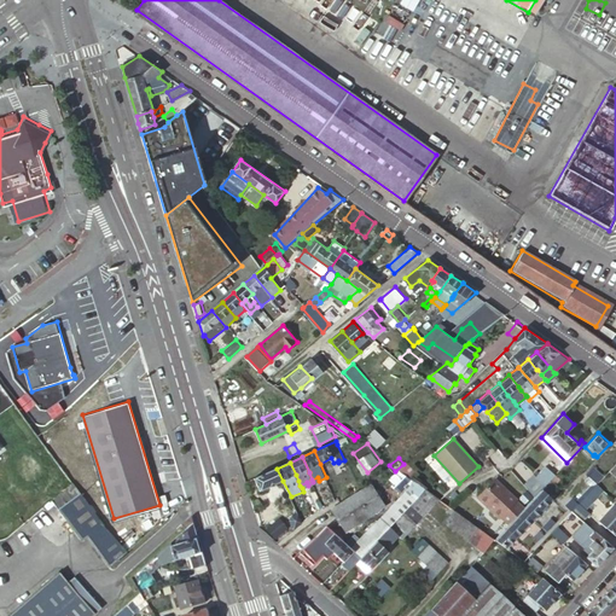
[(536,475),(547,483),(556,475),(546,465),(536,475)]
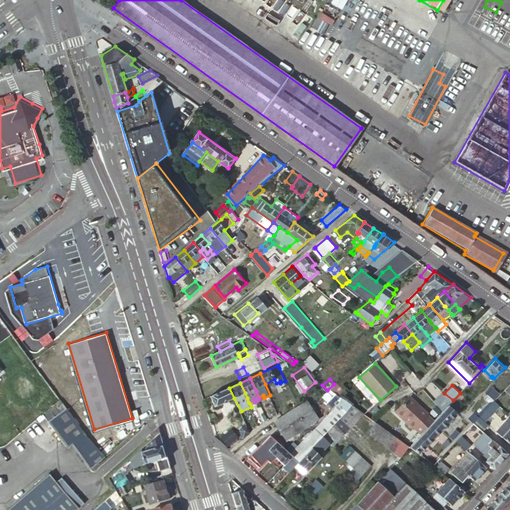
[(498,391),(492,386),(486,392),(489,394),(492,397),(492,398),(498,391)]
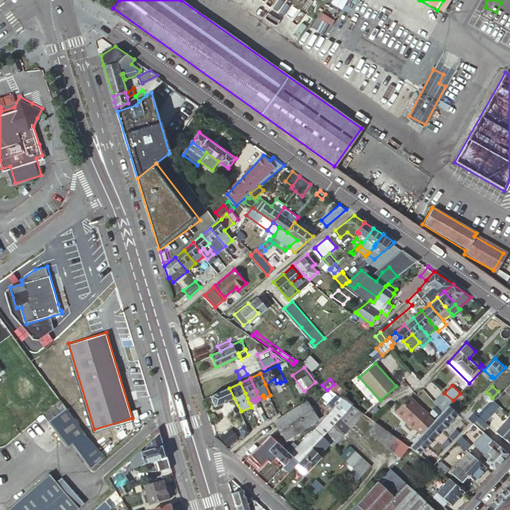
[(234,398),(229,388),(211,396),(216,406),(234,398)]
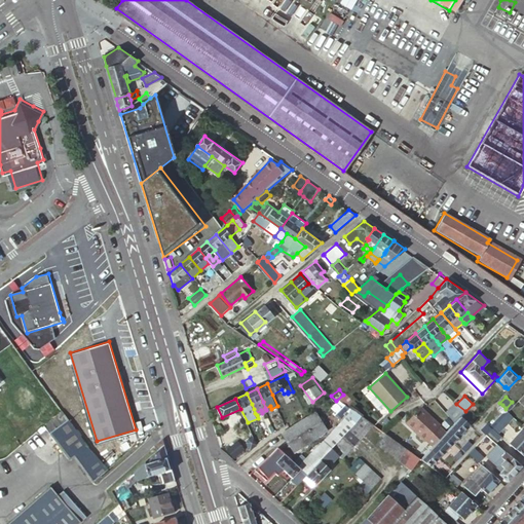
[(339,401),(337,402),(331,406),(339,419),(350,408),(339,401)]
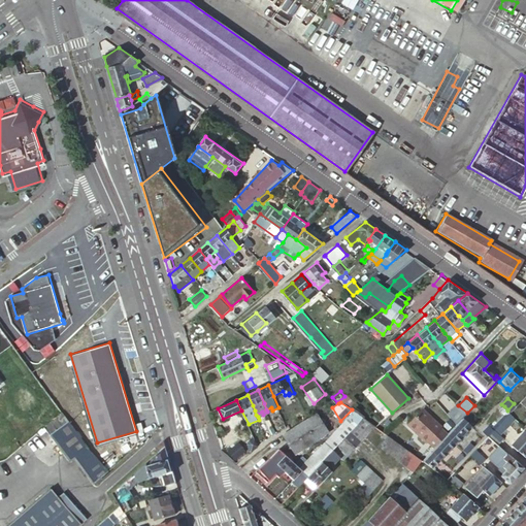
[(448,414),(457,424),(467,413),(458,405),(456,403),(448,414)]
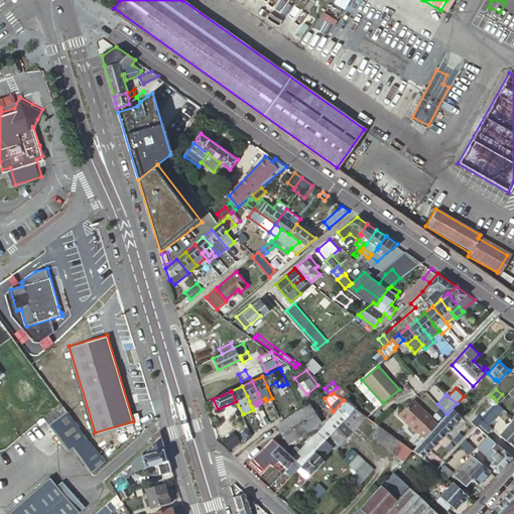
[(464,396),(457,403),(462,408),(469,401),(464,396)]
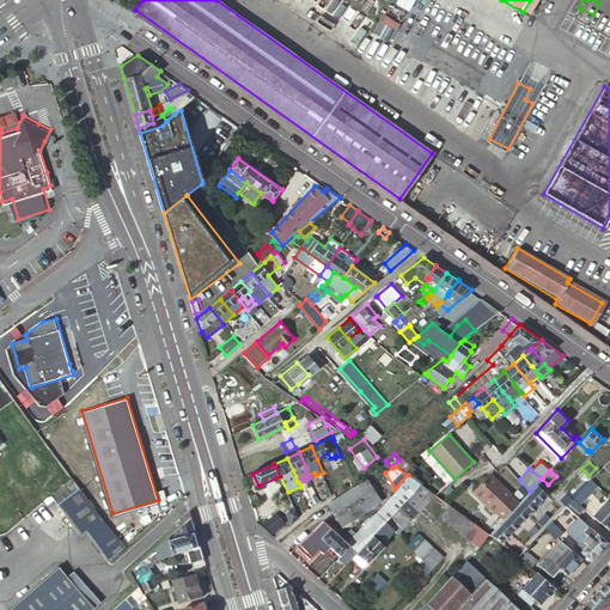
[(512,493),(490,473),(474,490),(495,511),(496,510),(505,518),(511,512),(519,504),(520,502),(511,494),(512,493)]
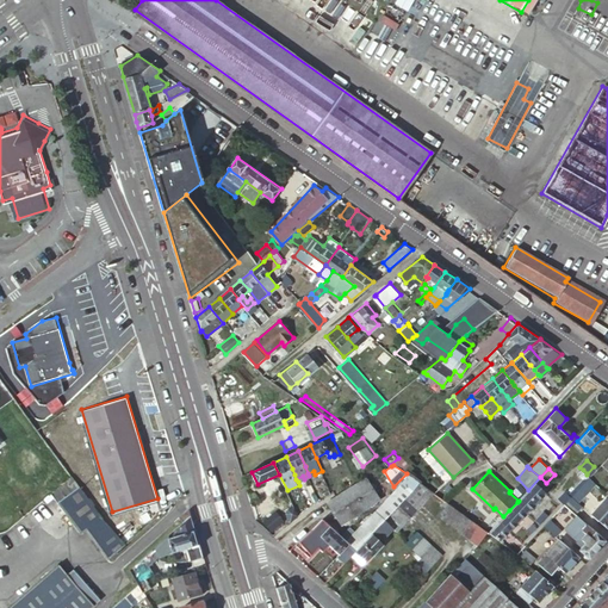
[(581,485),(590,476),(587,475),(587,473),(584,477),(581,481),(578,483),(581,485)]
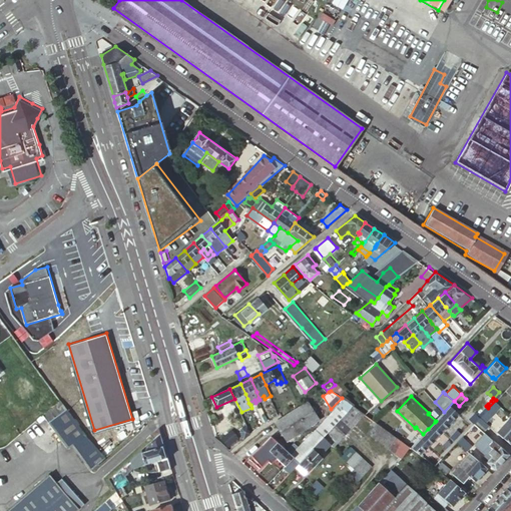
[(487,409),(493,414),(501,405),(496,400),(488,408),(487,409)]
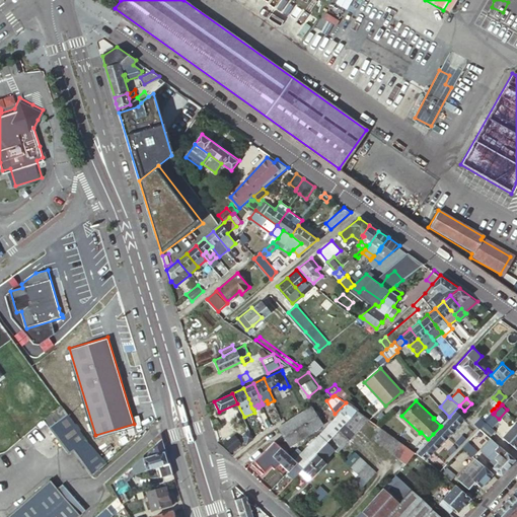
[(441,426),(440,427),(448,434),(464,418),(463,417),(467,414),(464,411),(459,405),(449,417),(441,426)]
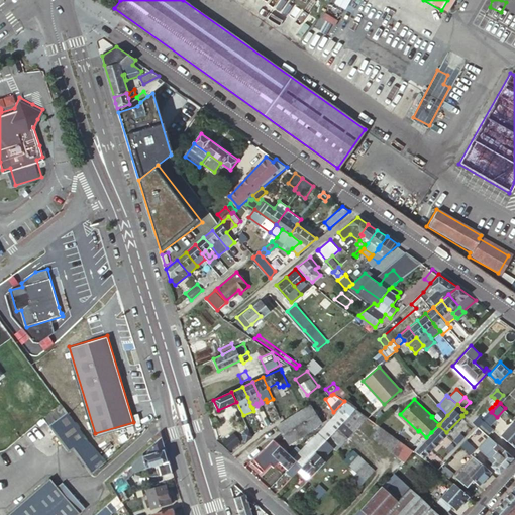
[(279,426),(290,443),(323,422),(311,405),(279,426)]
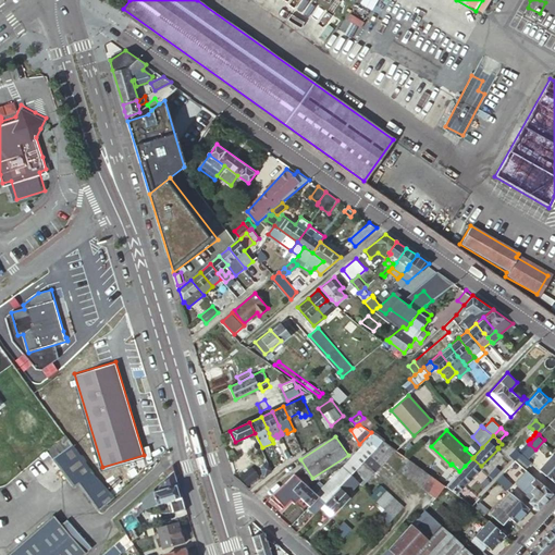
[(380,444),(383,441),(378,436),(371,443),(377,447),(380,444)]
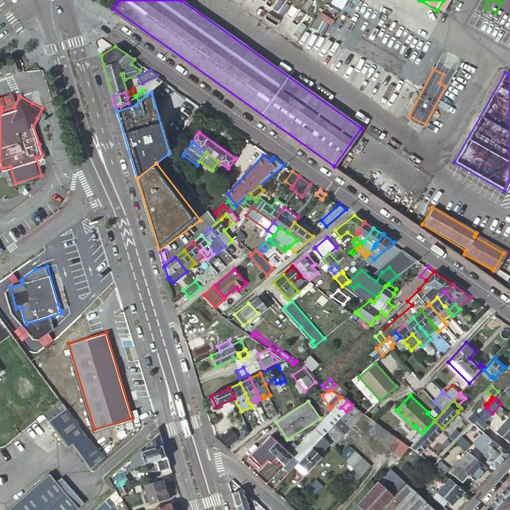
[(63,402),(46,415),(48,418),(50,420),(68,408),(63,402)]
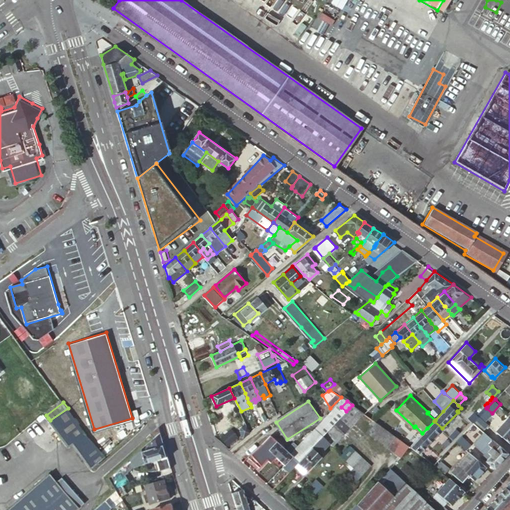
[(346,411),(341,407),(338,404),(310,435),(298,448),(292,454),(294,456),(286,464),(285,466),(290,472),(296,466),(299,462),(323,436),(334,424),(339,418),(344,413),(346,411)]
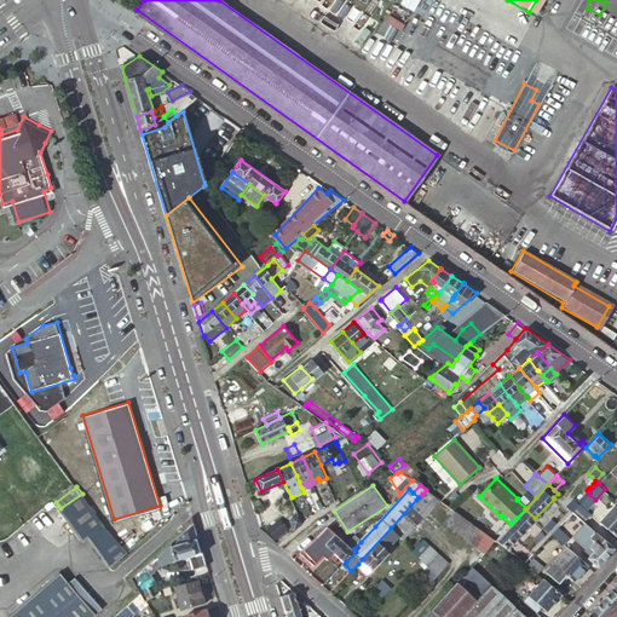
[(434,505),(439,500),(426,490),(422,494),(434,505)]
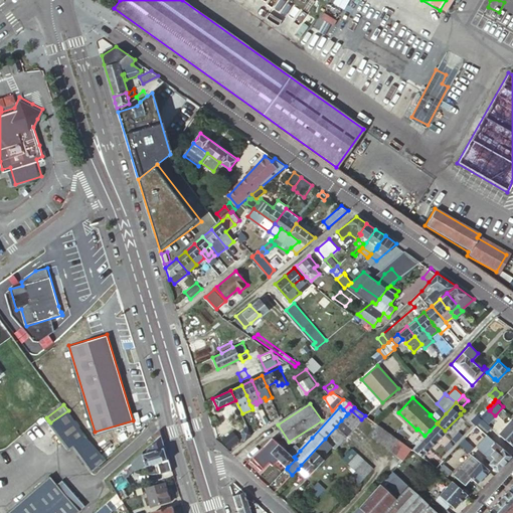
[(471,420),(476,424),(477,423),(489,410),(490,409),(488,407),(480,416),(477,413),(471,420)]
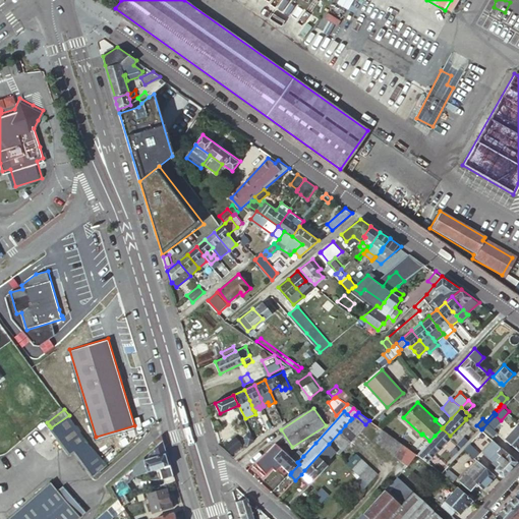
[(101,459),(69,415),(51,427),(67,451),(73,447),(76,451),(94,476),(106,465),(101,459)]
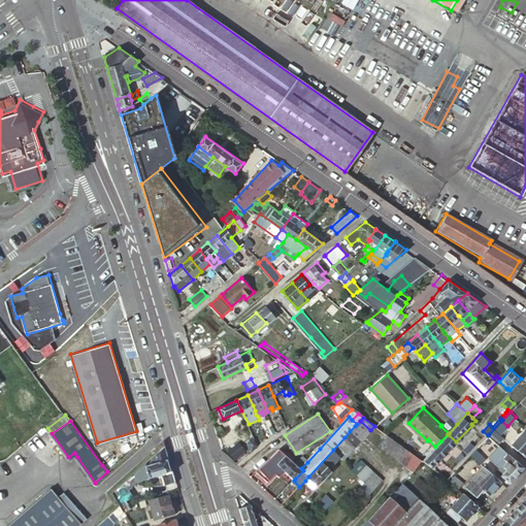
[(365,435),(370,430),(360,421),(357,424),(355,426),(365,435)]
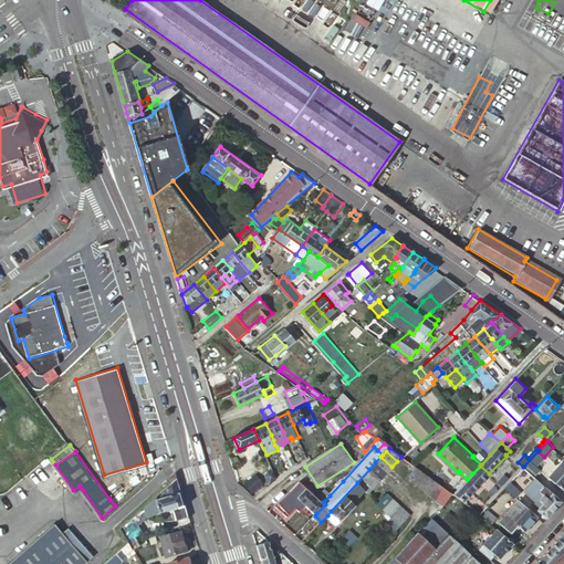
[(524,466),(534,474),(541,468),(536,465),(544,457),(538,451),(524,466)]
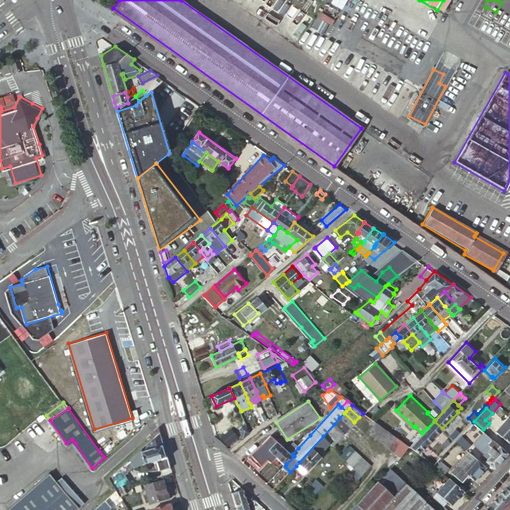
[(349,427),(354,422),(344,413),(339,418),(349,427)]
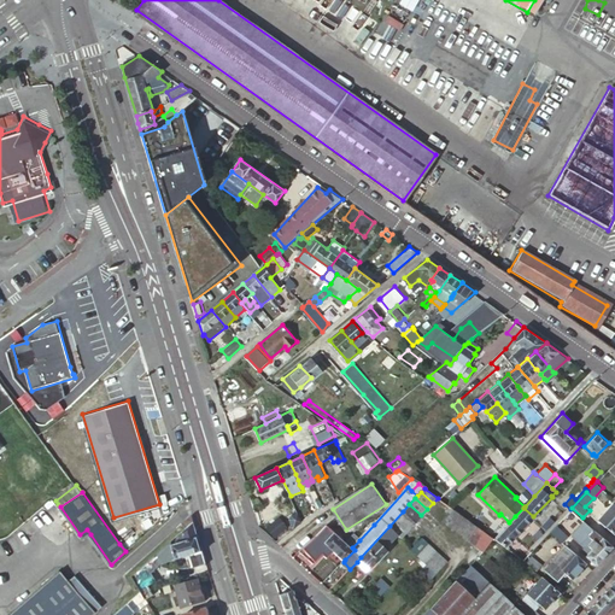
[(58,504),(56,501),(46,508),(50,511),(58,504)]
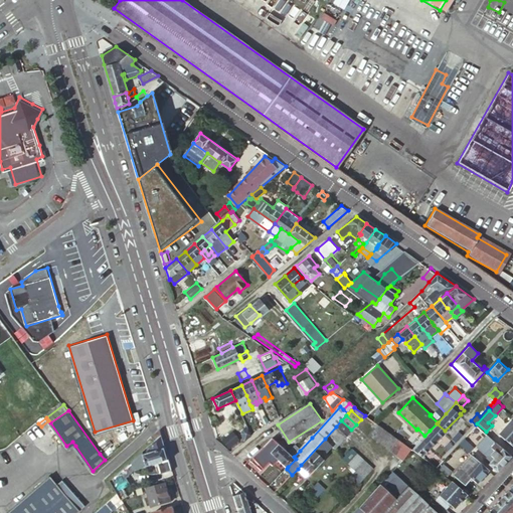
[(351,430),(341,420),(336,426),(346,436),(351,430)]
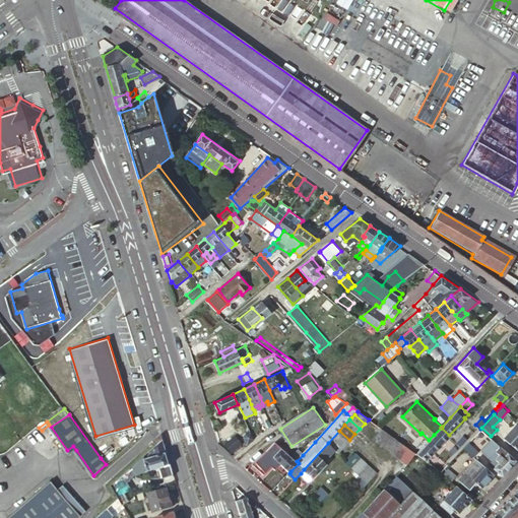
[(386,431),(380,428),(373,438),(379,442),(386,431)]
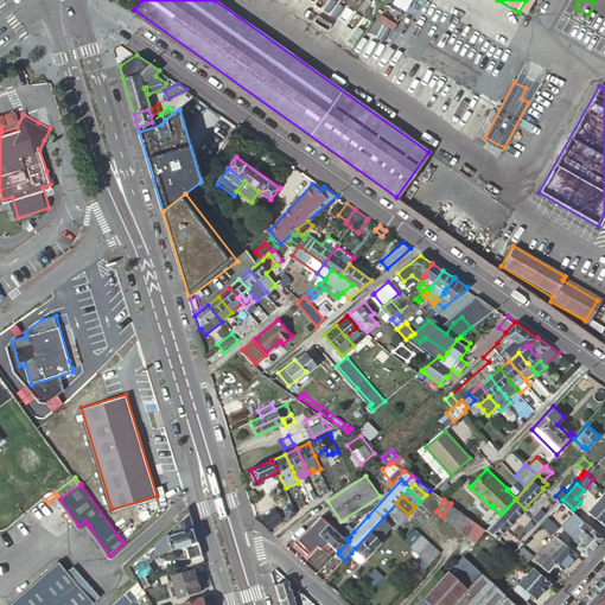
[(507,508),(516,517),(524,508),(515,500),(507,508)]
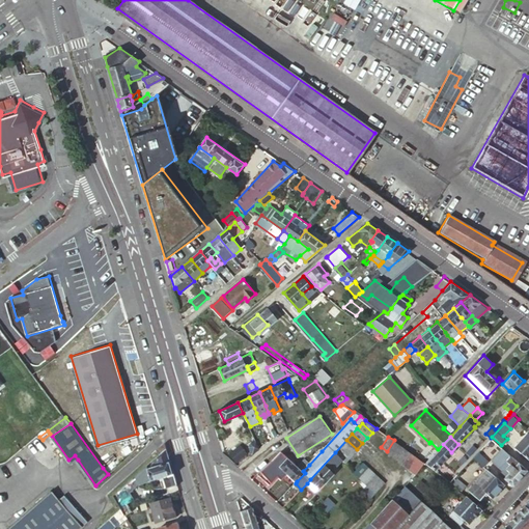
[(491,438),(474,456),(484,466),(488,461),(486,460),(482,456),(485,453),(490,456),(504,469),(501,473),(514,485),(528,470),(501,445),(492,437),(491,438)]
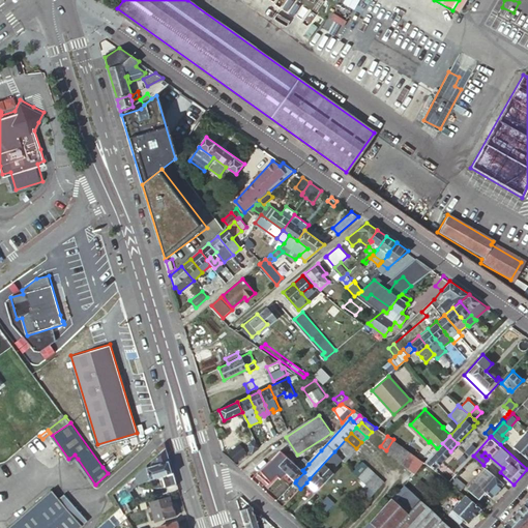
[(527,439),(523,436),(516,445),(521,450),(527,443),(527,439)]
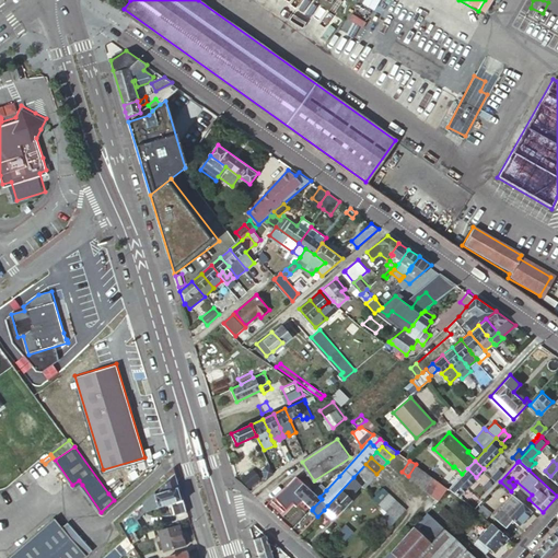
[(267,479),(275,473),(269,462),(262,468),(262,472),(267,479)]
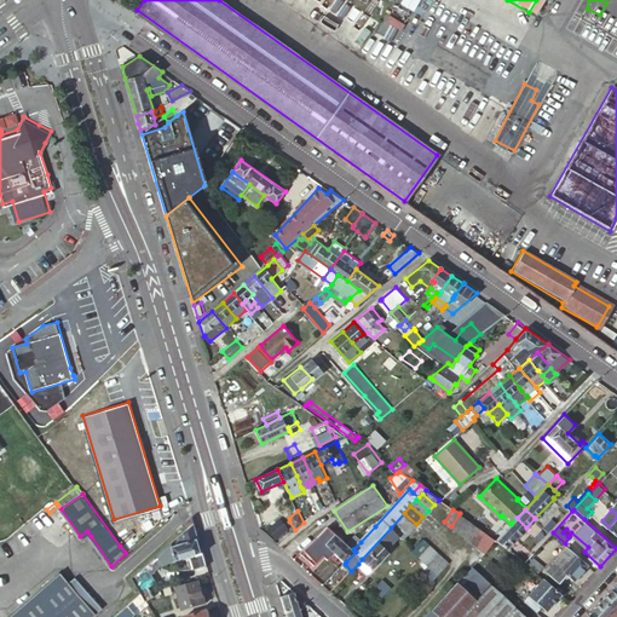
[(416,524),(404,513),(391,528),(398,535),(402,538),(403,537),(416,524)]
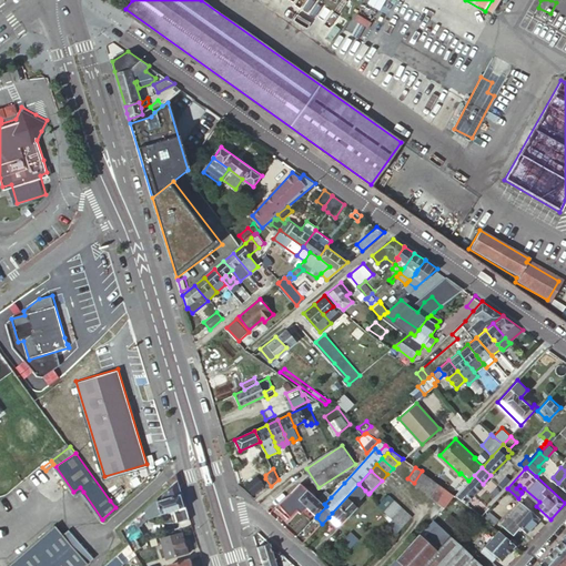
[(422,471),(414,483),(418,486),(427,475),(422,471)]
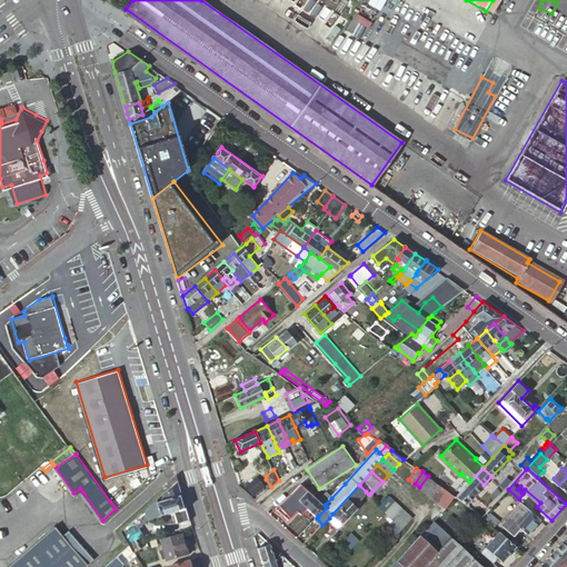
[(173,487),(180,481),(179,474),(170,483),(173,487)]
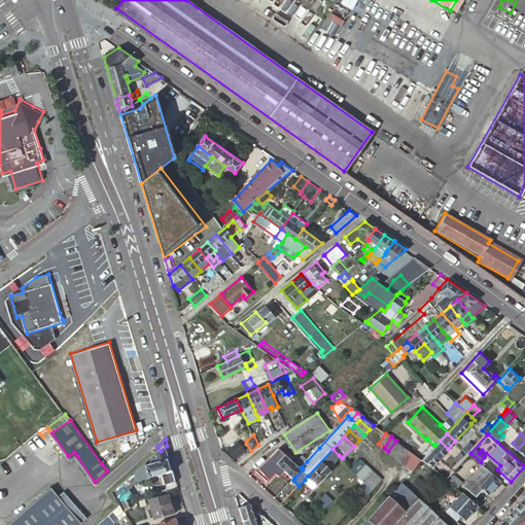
[(394,455),(401,445),(396,441),(388,451),(394,455)]
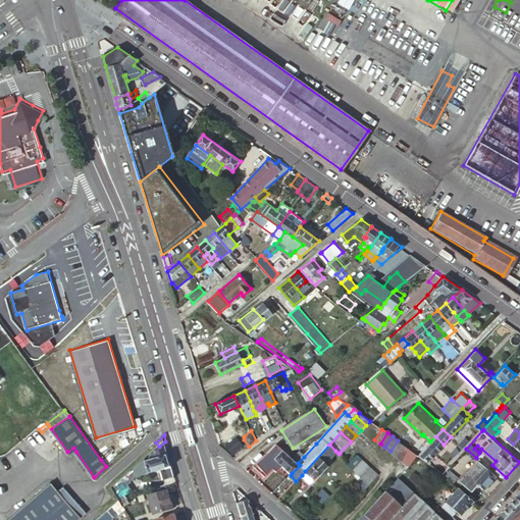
[(427,446),(436,453),(444,445),(435,436),(430,442),(427,446)]
